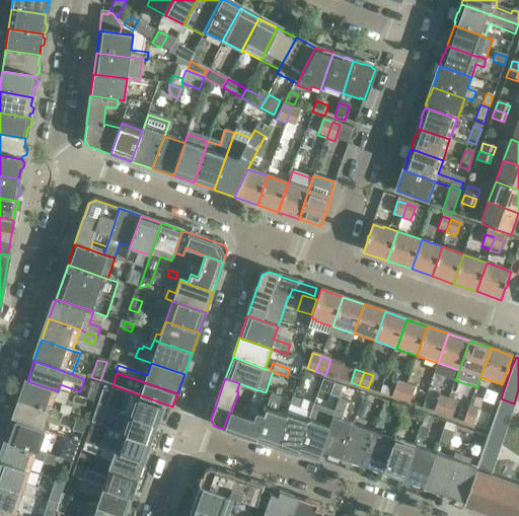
[(27,381),(20,400),(51,412),(58,391),(27,381)]
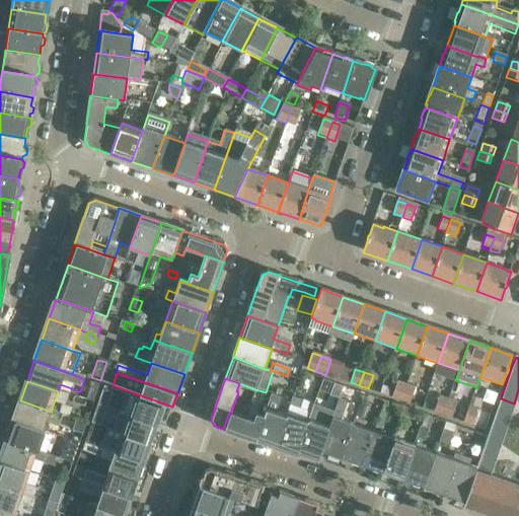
[(93,402),(99,385),(90,382),(84,399),(93,402)]
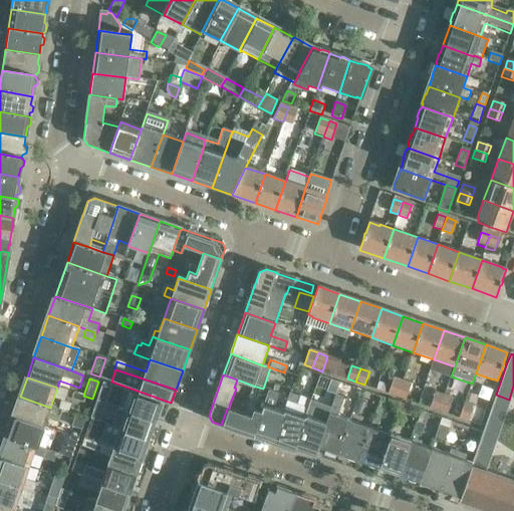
[(394,379),(389,394),(398,397),(403,382),(394,379)]
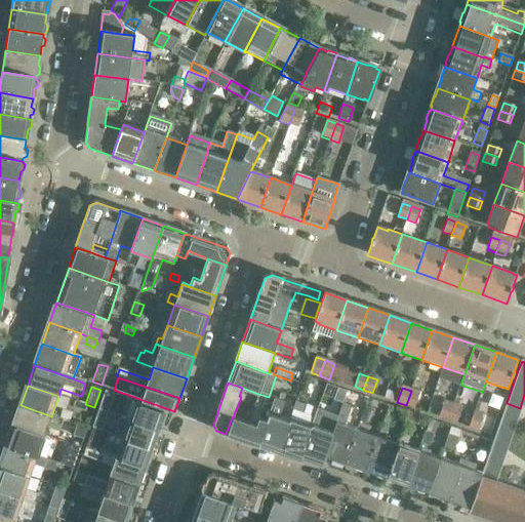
[(411,391),(406,405),(415,408),(420,394),(411,391)]
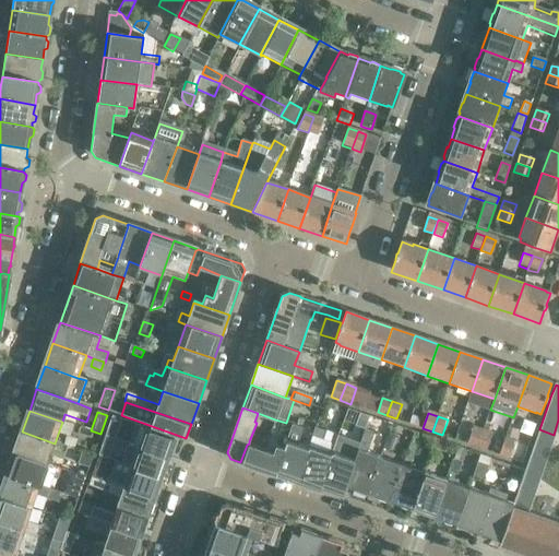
[(111,417),(105,437),(113,440),(119,442),(123,428),(122,428),(123,422),(111,417)]
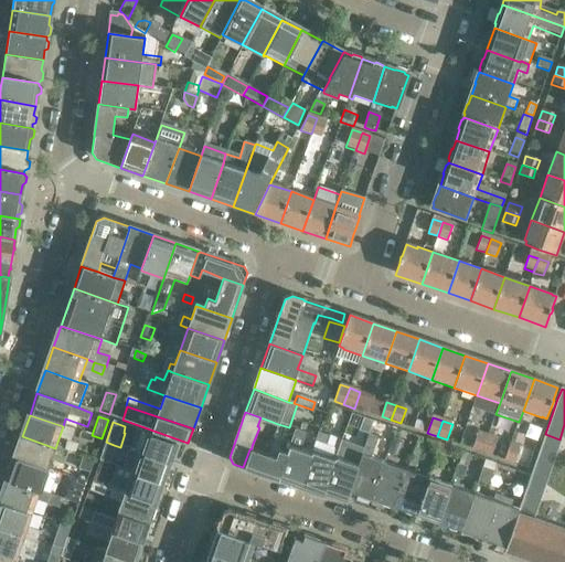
[(138,430),(130,451),(169,464),(176,444),(166,441),(166,439),(138,430)]
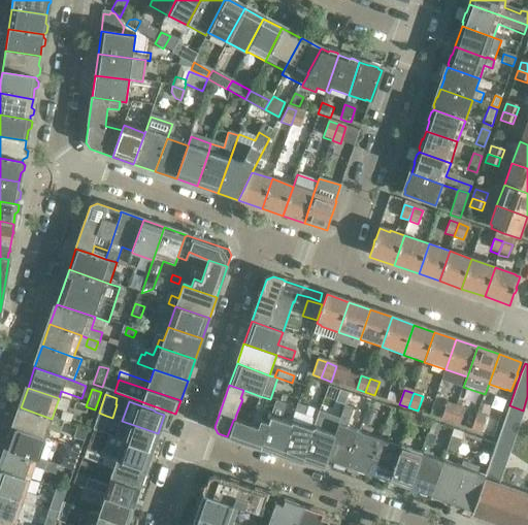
[(270,417),(259,448),(260,448),(281,455),(292,422),(291,422),(291,424),(279,420),(285,406),(275,402),(270,414),(270,417)]
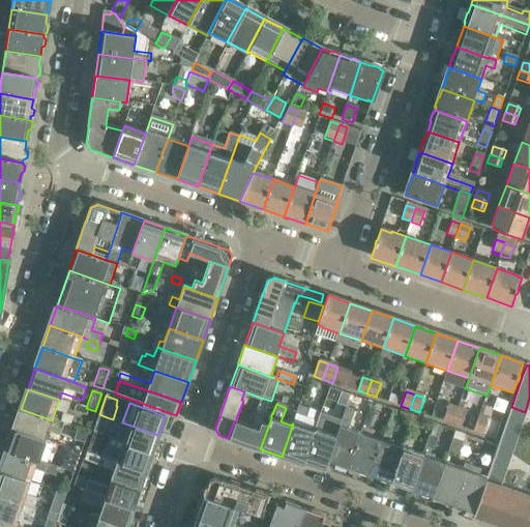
[(448,406),(444,420),(453,423),(458,409),(448,406)]
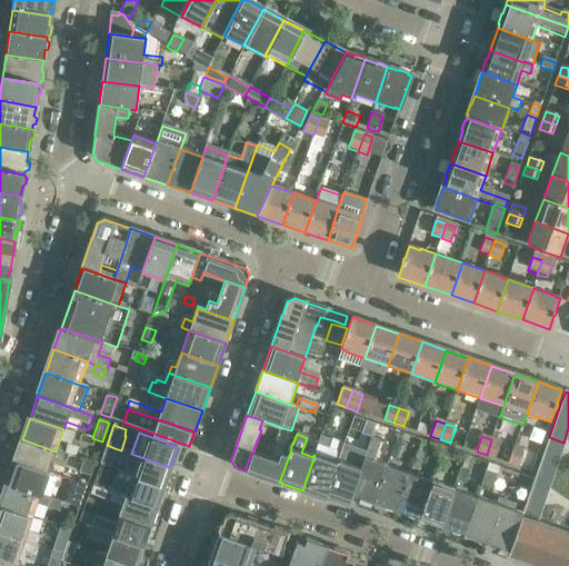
[(315,455),(302,490),(326,499),(327,496),(346,444),(330,438),(327,449),(318,446),(315,455)]
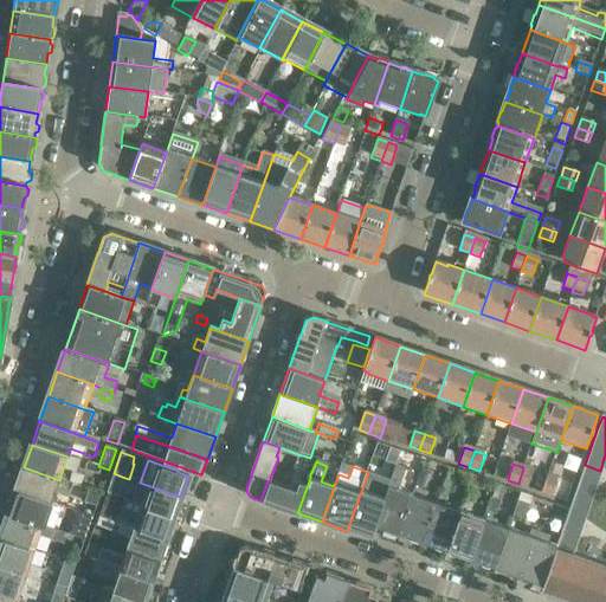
[(373,528),(374,529),(375,528),(375,526),(384,529),(386,533),(393,536),(398,533),(412,496),(398,491),(405,470),(395,466),(391,479),(384,498),(384,499),(373,528)]
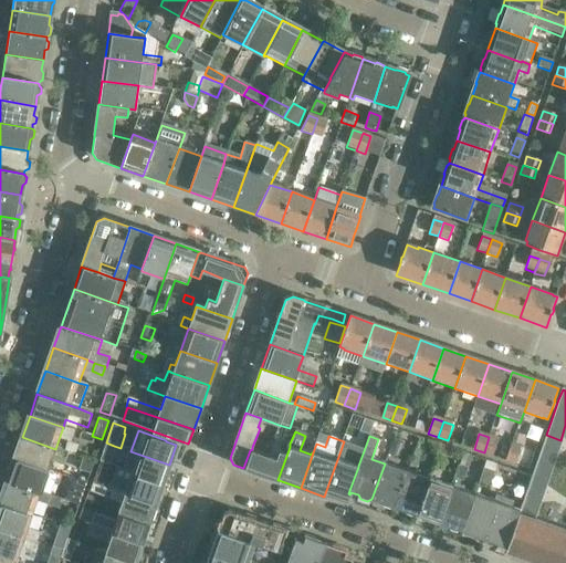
[(22,437),(14,460),(48,471),(55,449),(22,437)]
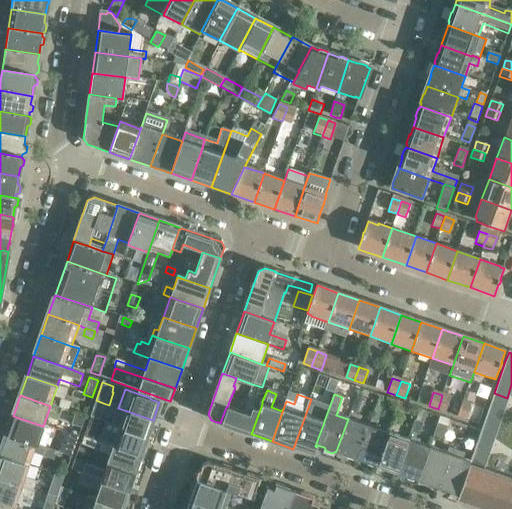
[(442,395),(438,409),(446,412),(451,399),(442,395)]
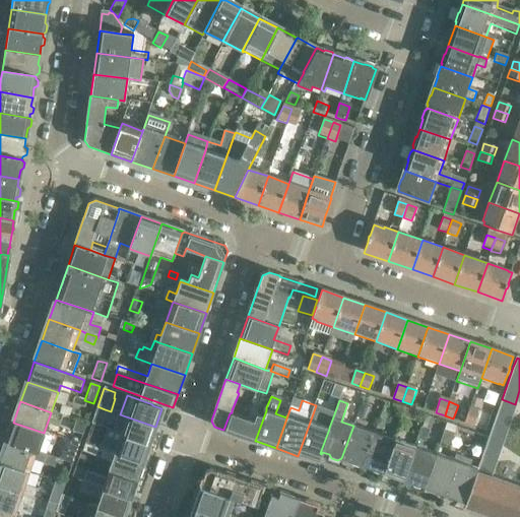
[(230,413),(223,430),(255,441),(266,410),(266,407),(259,405),(253,403),(249,416),(232,410),(232,412),(230,413)]
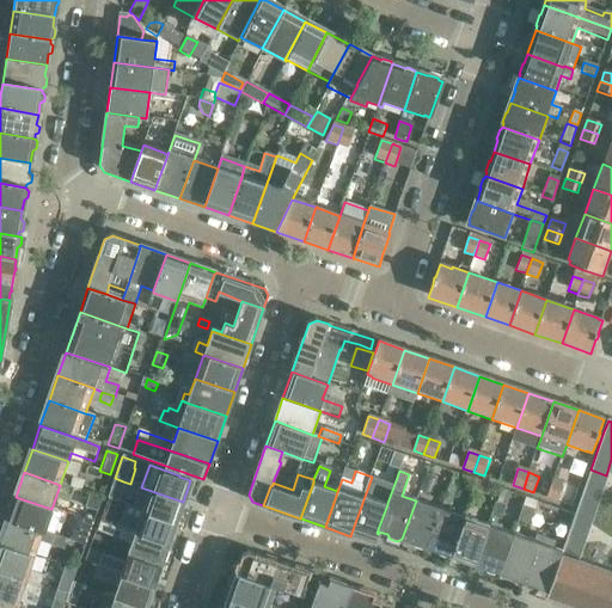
[(372,477),(352,533),(375,541),(378,534),(377,533),(387,504),(387,503),(395,484),(372,477)]
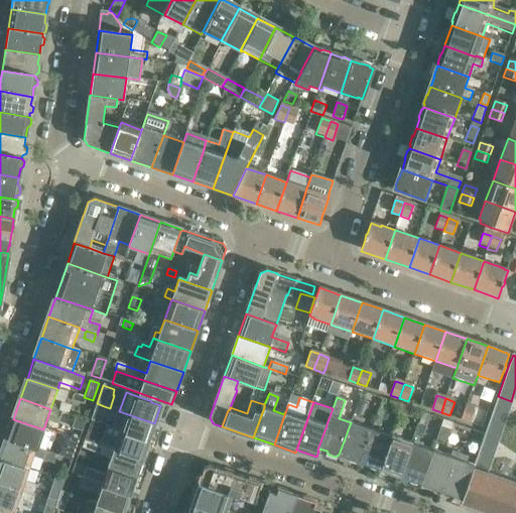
[(367,405),(359,402),(354,415),(362,418),(367,405)]
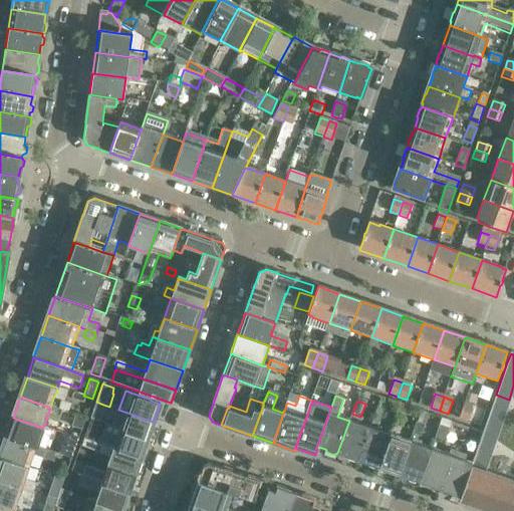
[(68,406),(58,402),(56,410),(65,413),(68,406)]
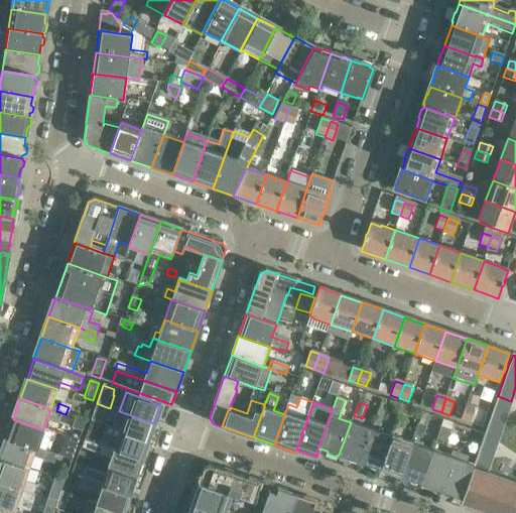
[(103,406),(97,403),(90,421),(97,423),(103,406)]
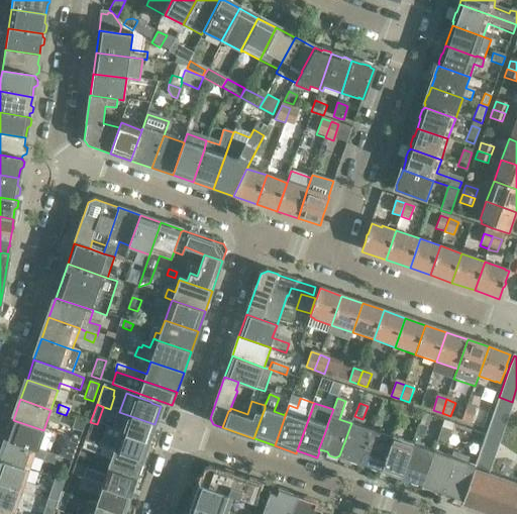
[(467,405),(460,422),(470,426),(476,408),(467,405)]
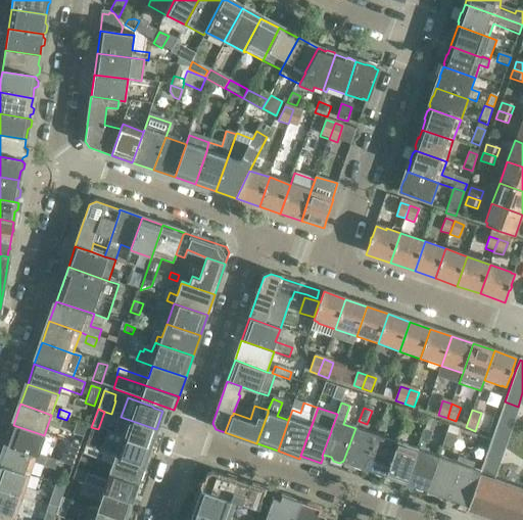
[(408,413),(405,421),(417,426),(420,417),(408,413)]
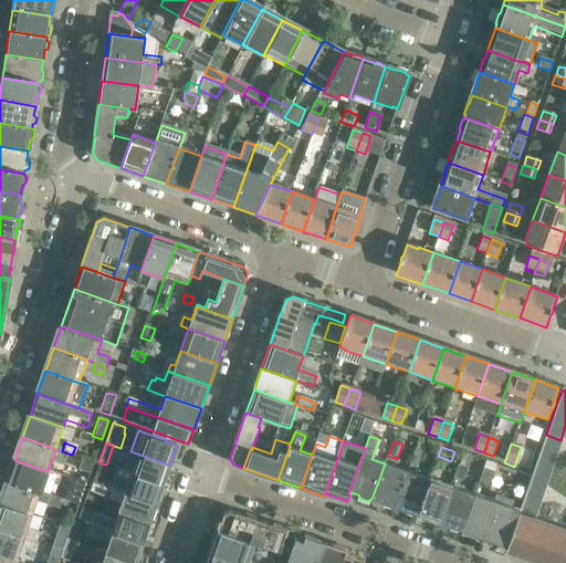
[(421,450),(416,448),(409,466),(416,468),(421,450)]
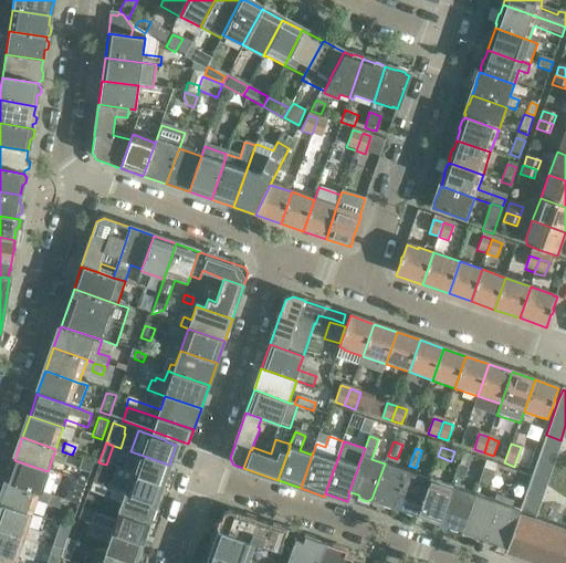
[(130,451),(124,471),(163,486),(169,465),(130,451)]
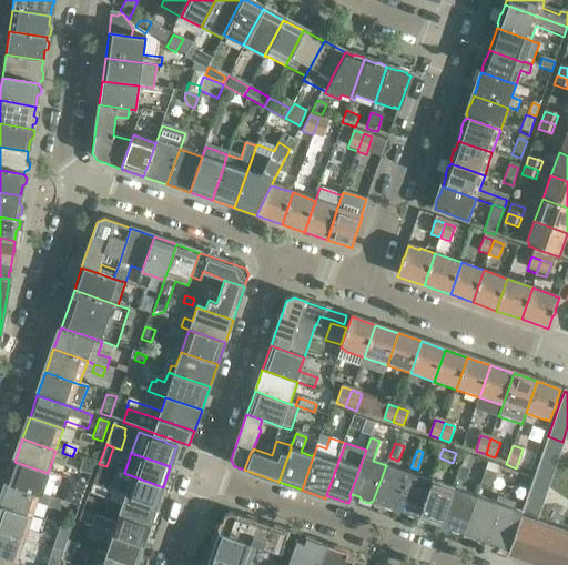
[(465,467),(468,457),(465,456),(456,481),(465,485),(470,468),(465,467)]
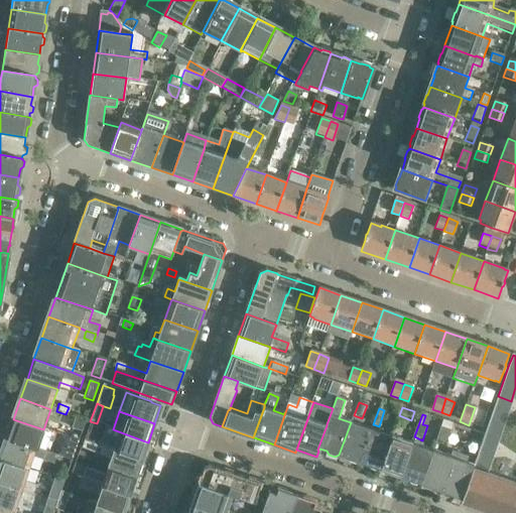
[(74,418),(70,430),(80,434),(84,422),(74,418)]
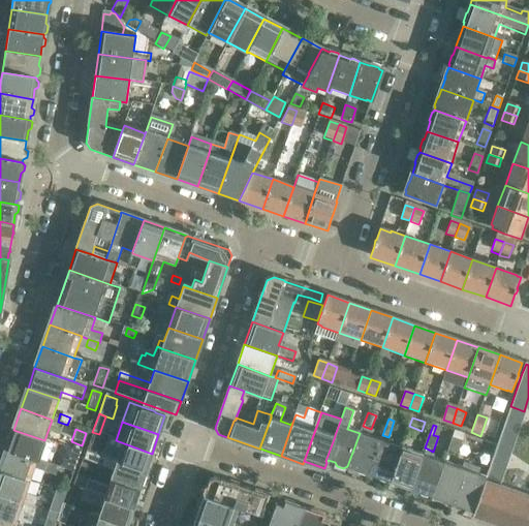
[(13,430),(6,451),(37,461),(44,440),(13,430)]
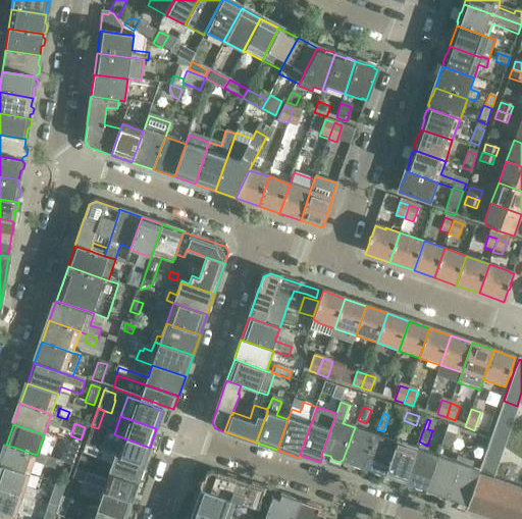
[(355,427),(343,460),(352,463),(353,467),(359,469),(363,467),(375,434),(355,427)]
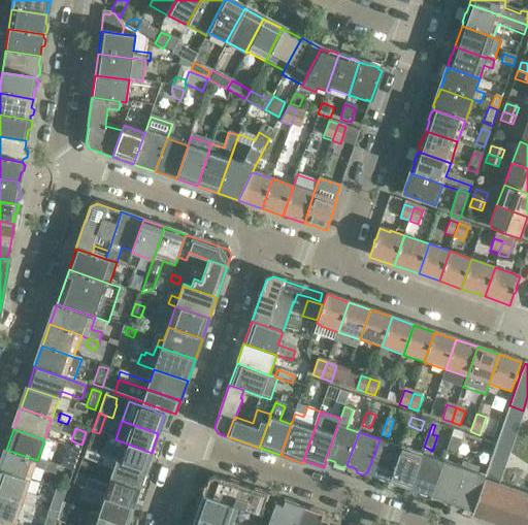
[(454,432),(448,451),(457,453),(463,435),(454,432)]
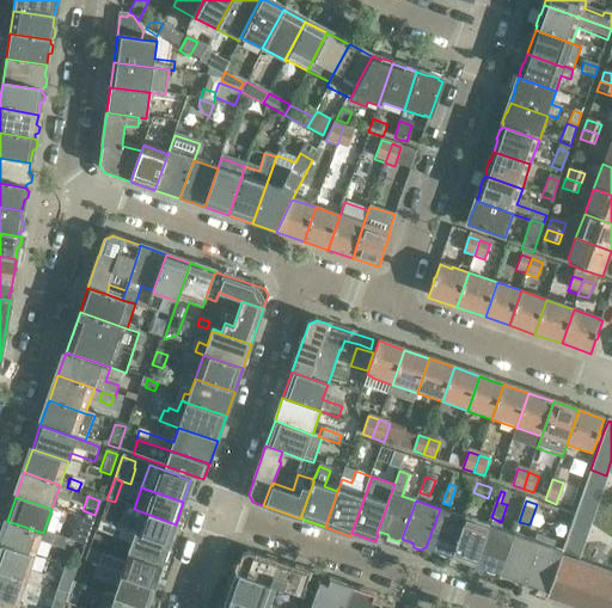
[(123,514),(117,527),(167,545),(176,524),(134,509),(126,507),(123,514)]
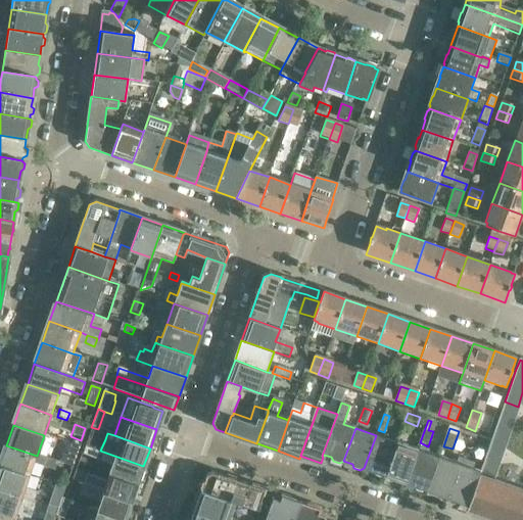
[(84,445),(86,445),(92,447),(95,438),(88,435),(84,445)]
